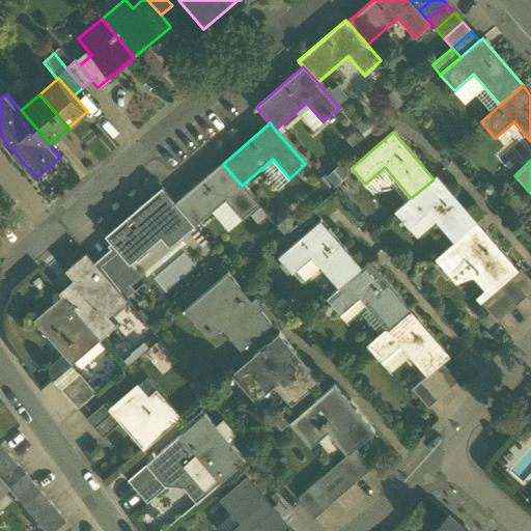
[(223,164),(175,204),(194,226),(195,227),(226,200),(242,219),(258,205),(242,186),(223,164)]
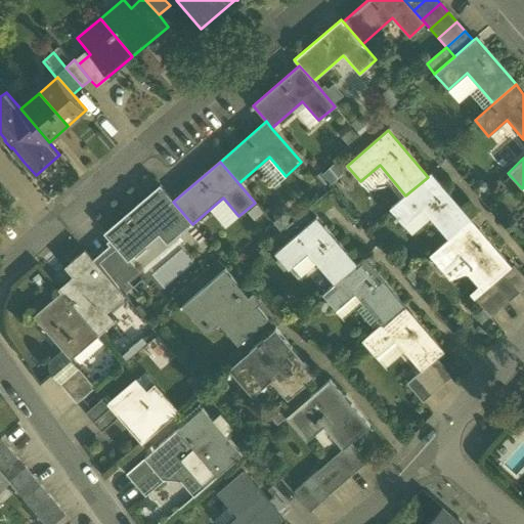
[(405,195),(390,210),(403,225),(422,209),(448,239),(471,221),(431,174),(428,177),(405,195)]
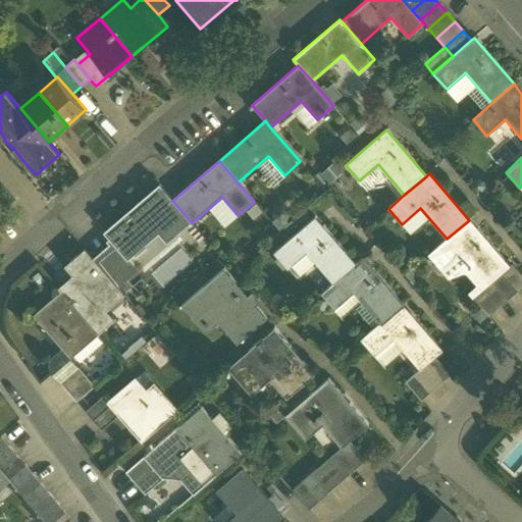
[(159,186),(104,233),(114,246),(126,261),(128,259),(167,225),(175,236),(191,222),(172,201),(159,186)]
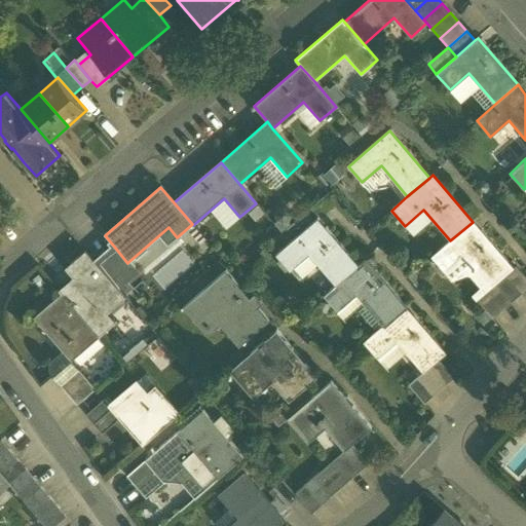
[(358,266),(316,220),(275,255),(290,271),(308,255),(335,286),(358,266)]
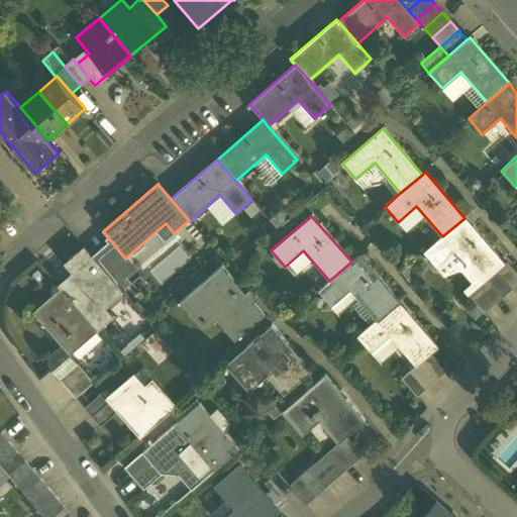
[(504,265),(464,218),(442,236),(424,252),(437,269),(456,252),(483,283),(488,279),(497,271),(504,265)]
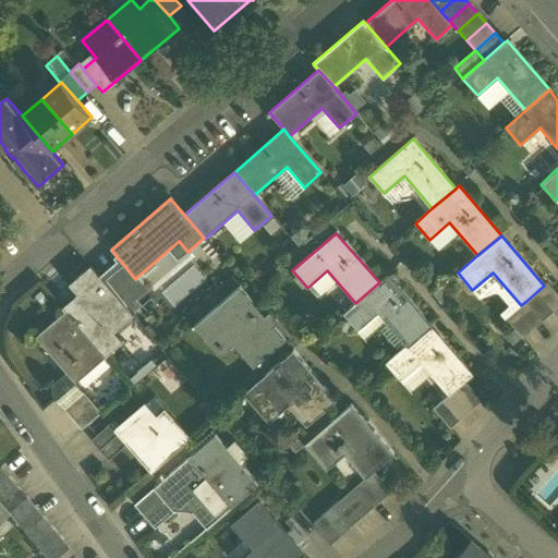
[(135,279),(122,263),(102,279),(122,302),(143,283),(137,277),(135,279)]
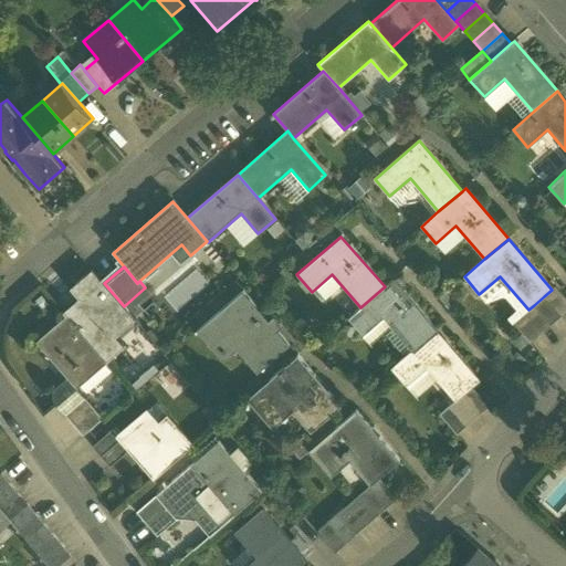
[(104,283),(92,271),(70,290),(81,302),(65,315),(107,363),(124,347),(111,332),(130,315),(124,306),(104,283)]
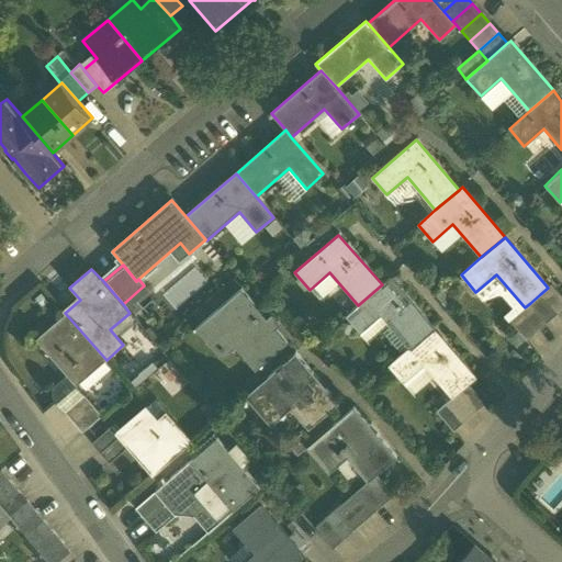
[(433,328),(390,279),(358,305),(346,316),(360,333),(380,316),(408,348),(433,328)]
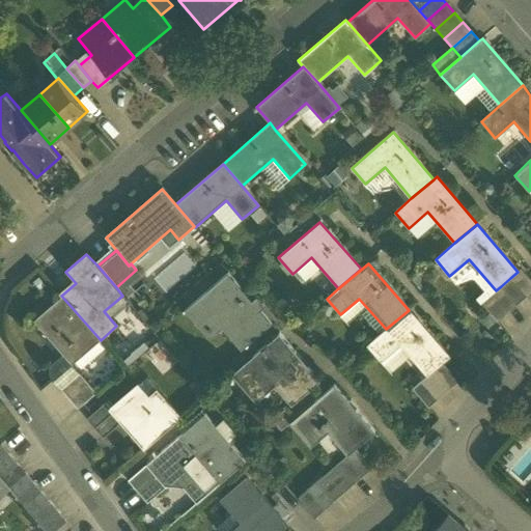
[(530,291),(530,280),(521,269),(518,272),(510,278),(527,296),(530,291)]
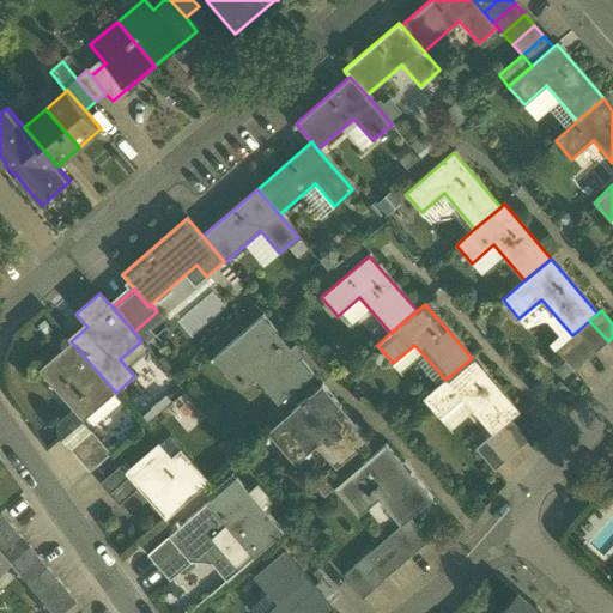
[(311,374),(262,316),(218,354),(242,383),(256,371),(281,401),(311,374)]
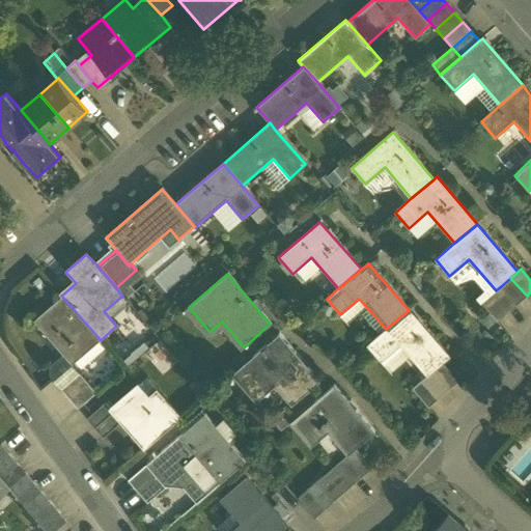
[(527,296),(510,278),(501,286),(516,305),(527,296)]
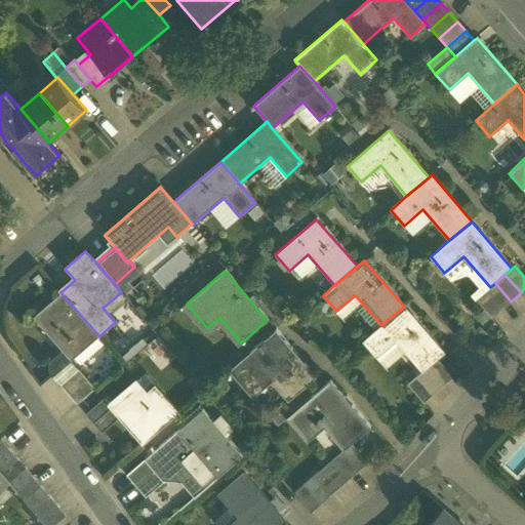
[(511,301),(495,283),(490,287),(485,291),(501,310),(511,301)]
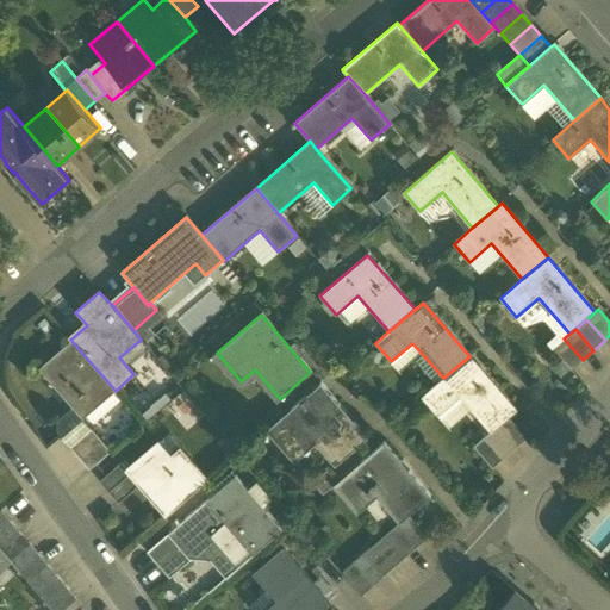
[(583,360),(564,338),(553,348),(571,371),(583,360)]
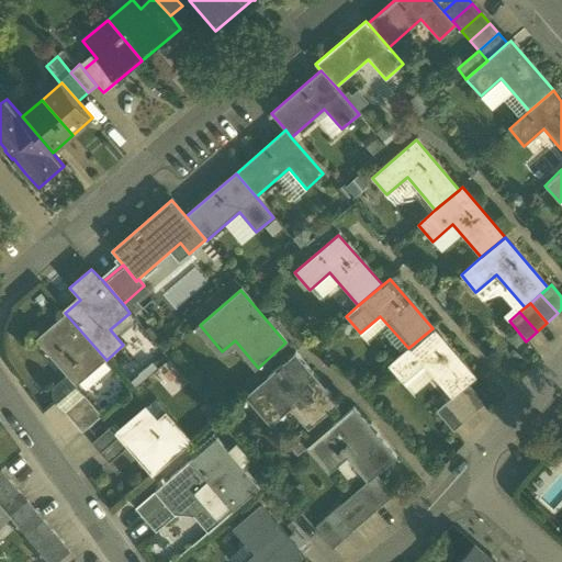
[(107,360),(65,313),(35,338),(77,385),(107,360)]
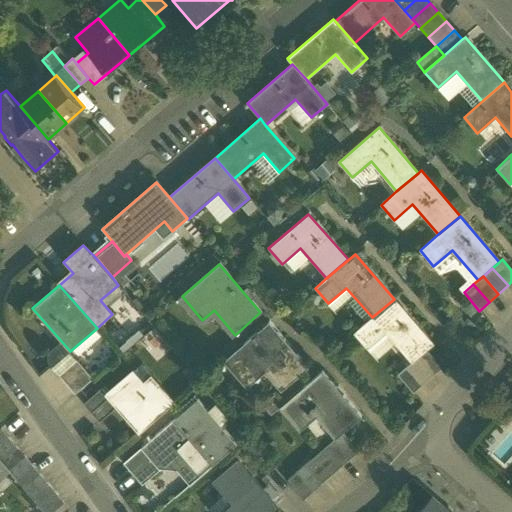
[(372,317),(354,333),(367,349),(385,333),(412,363),(417,359),(426,351),(434,344),(394,299),(372,317)]
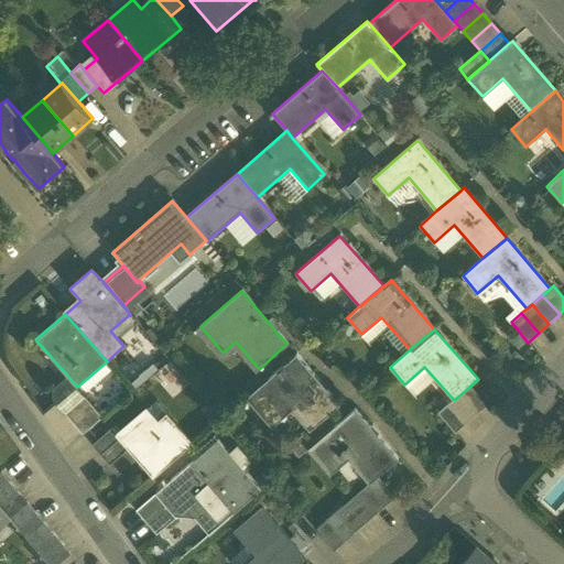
[(314,375),(296,354),(247,398),(264,419),(284,401),(310,431),(339,404),(327,390),(322,394),(310,379),(314,375)]
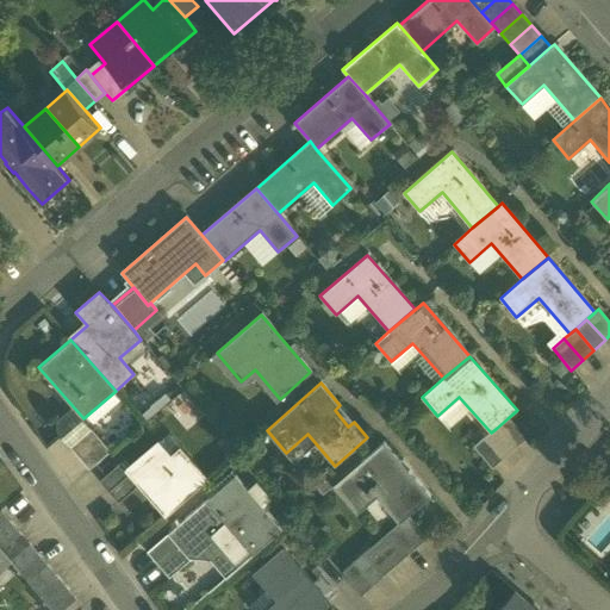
[(527,440),(508,418),(497,428),(515,449),(527,440)]
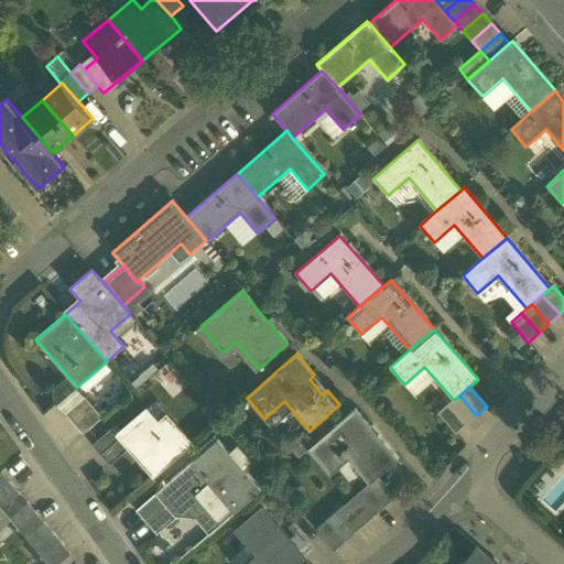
[(476,415),(459,396),(454,400),(449,404),(467,424),(476,415)]
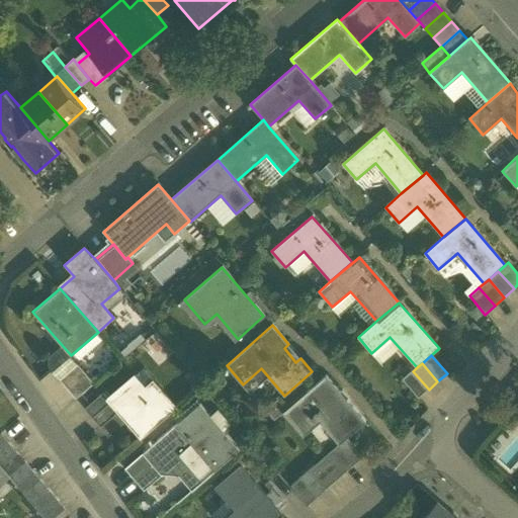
[(77,365),(59,380),(68,391),(86,375),(77,365)]
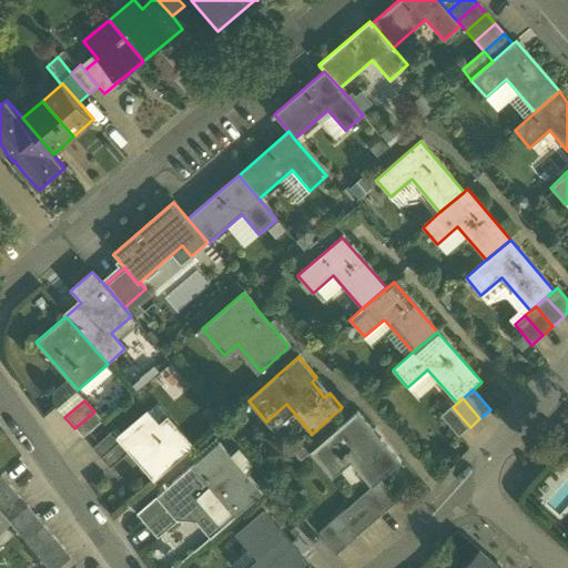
[(453,407),(442,416),(459,436),(470,427),(453,407)]
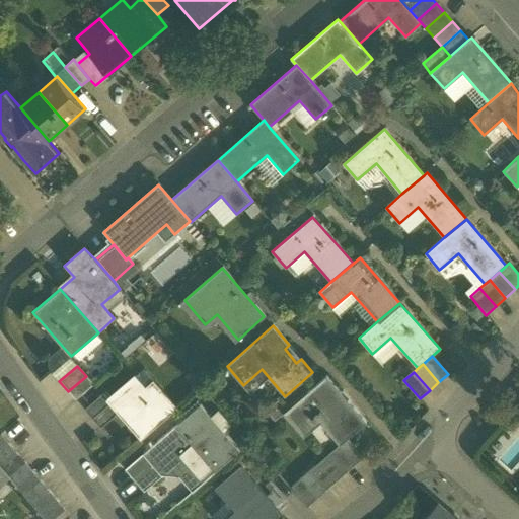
[(86,376),(68,391),(75,400),(93,384),(86,376)]
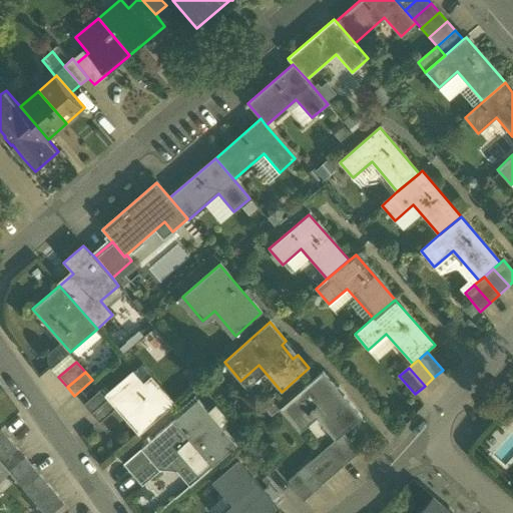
[(363,418),(323,372),(285,405),(281,408),(296,426),(309,415),(311,417),(314,414),(336,440),(342,434),(363,418)]
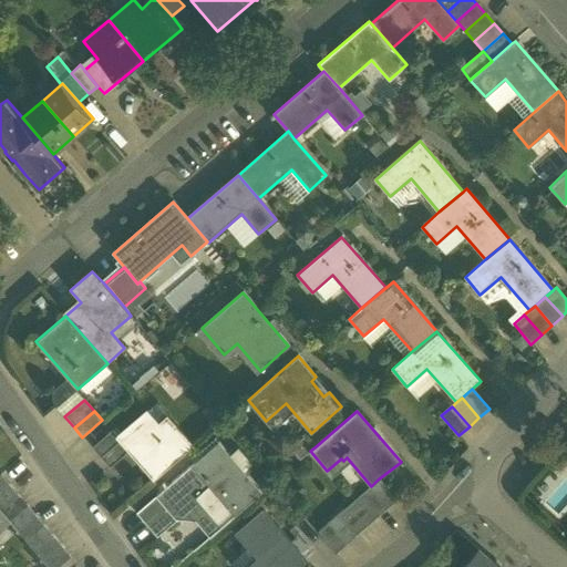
[(147,412),(119,437),(130,451),(155,480),(193,446),(173,424),(164,432),(147,412)]
